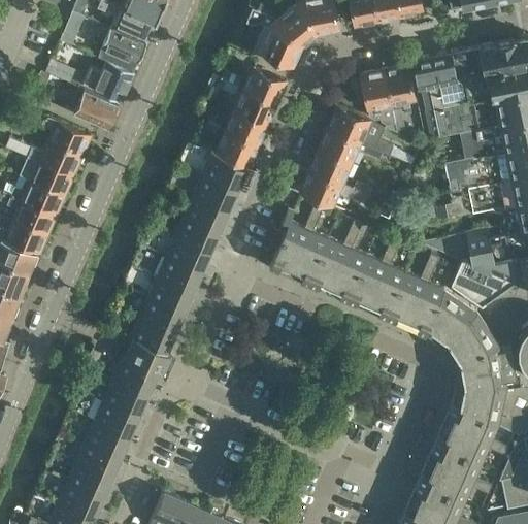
[(76,0),(72,11),(81,15),(88,1),(93,3),(94,0),(76,0)]
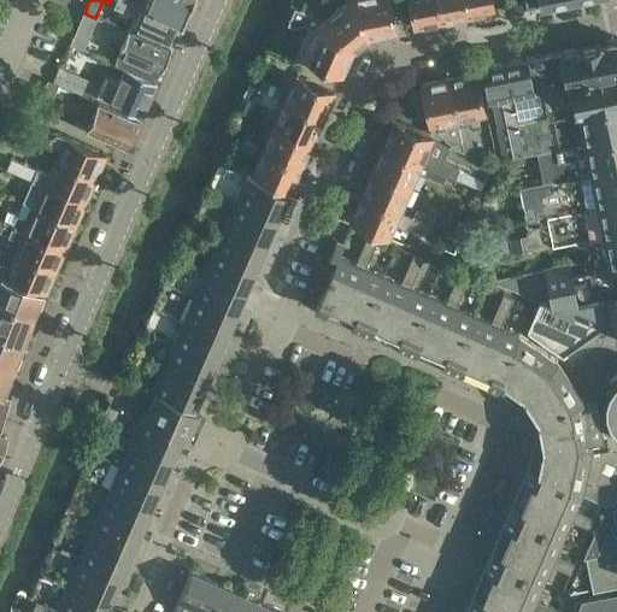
[(118,0),(117,0),(112,11),(134,19),(129,33),(170,49),(180,27),(140,9),(118,0)]
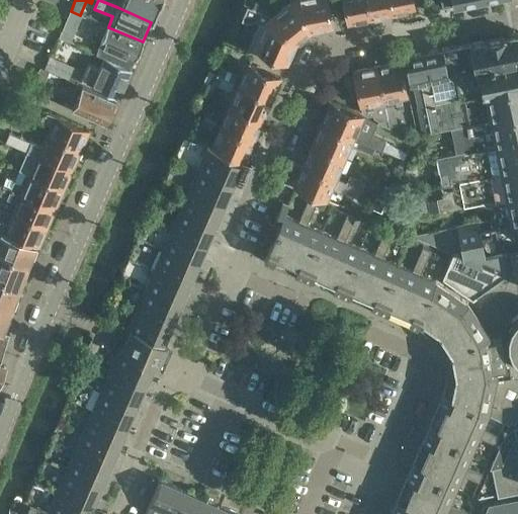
[(119,0),(117,7),(151,22),(161,0),(119,0)]
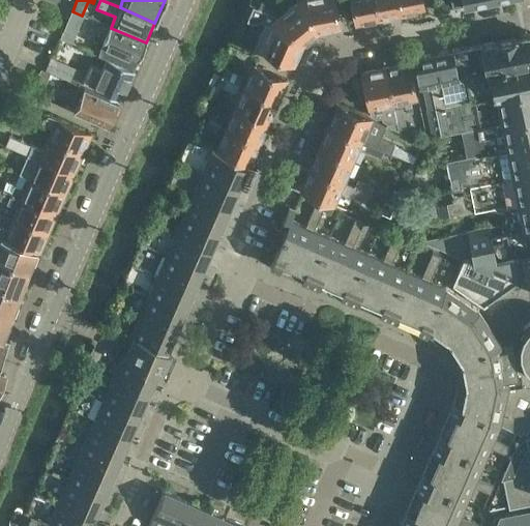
[(303,0),(295,0),(297,6),(319,33),(340,29),(333,0),(306,0),(304,0),(303,0)]
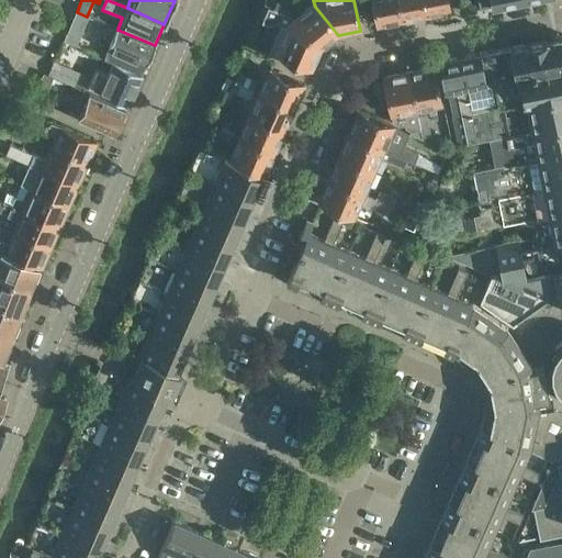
[(396,0),(371,0),(377,28),(402,23),(396,0)]
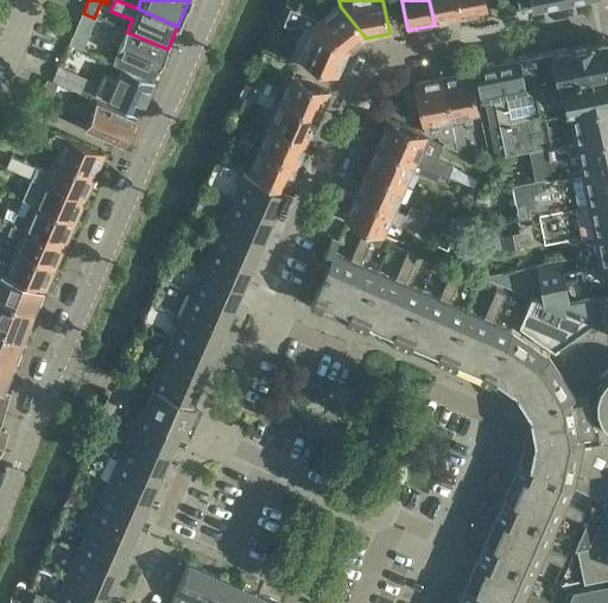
[(455,0),(429,0),(435,25),(460,19),(455,0)]
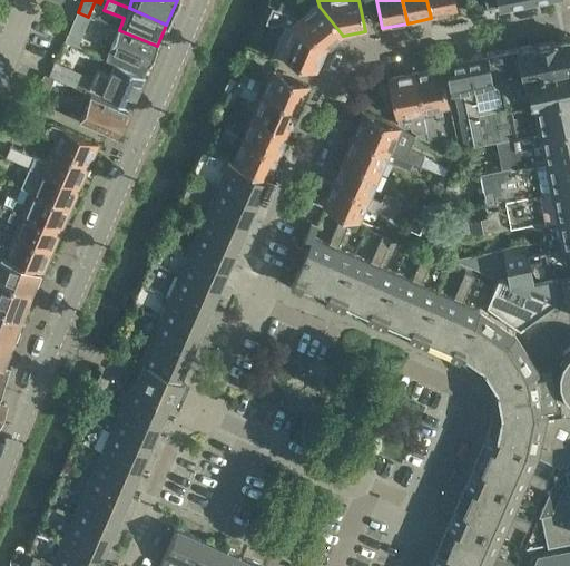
[(426,0),(431,18),(457,13),(453,0),(426,0)]
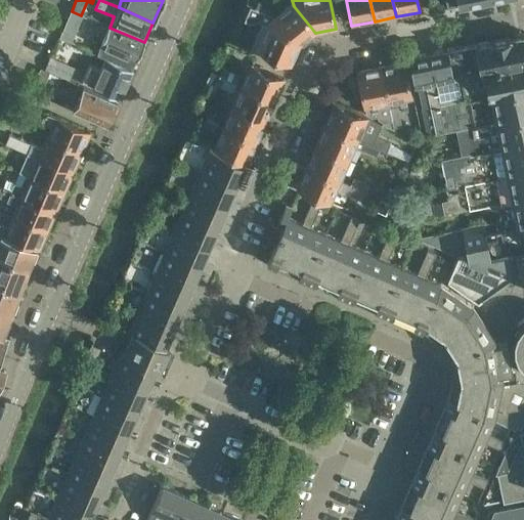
[(444,0),(447,8),(459,6),(459,7),(496,0),(444,0)]
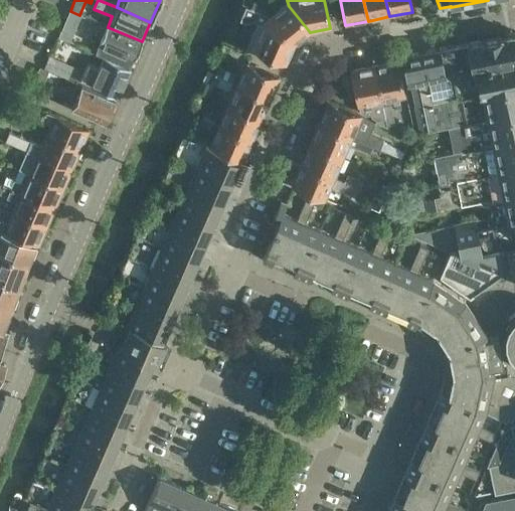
[(289,6),(271,20),(291,46),(310,32),(289,6)]
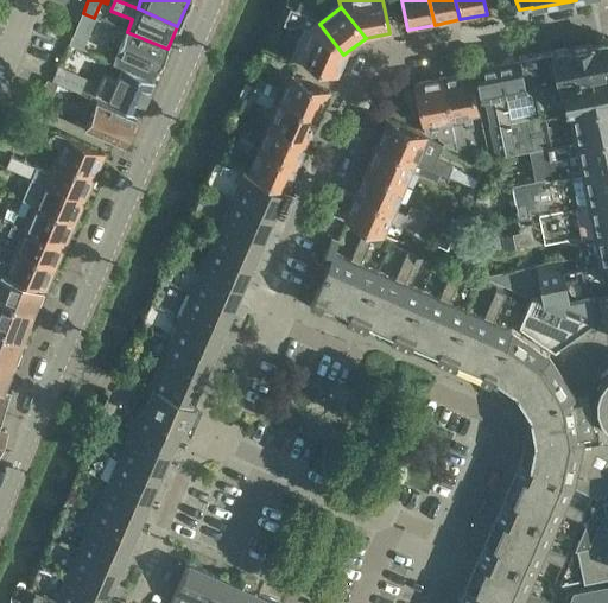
[(320,24),(290,12),(283,29),(290,31),(298,29),(310,33),(298,61),(334,76),(343,55),(320,24)]
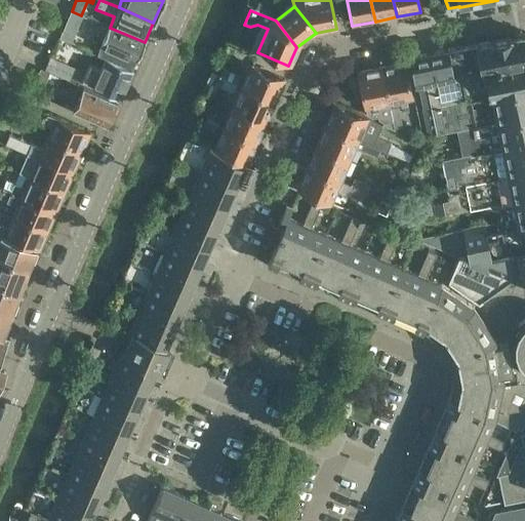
[(61,41),(72,45),(75,39),(76,39),(84,17),(72,12),(61,41)]
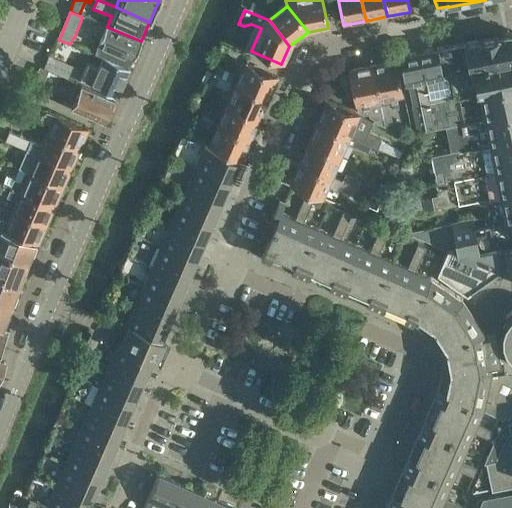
[(141,41),(107,27),(94,56),(101,59),(128,71),(141,41)]
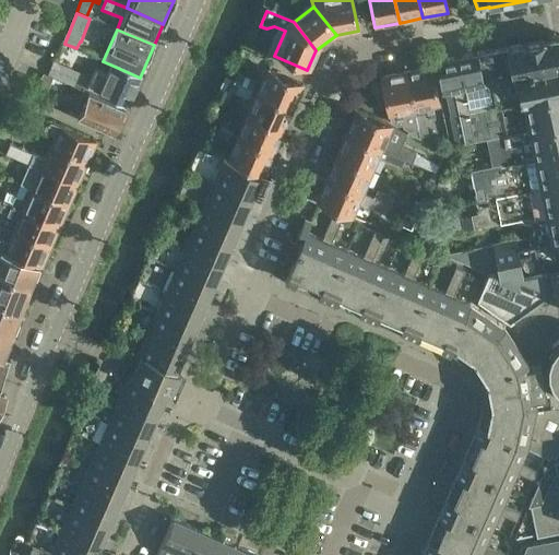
[(558,39),(491,54),(497,80),(510,78),(558,68),(558,39)]
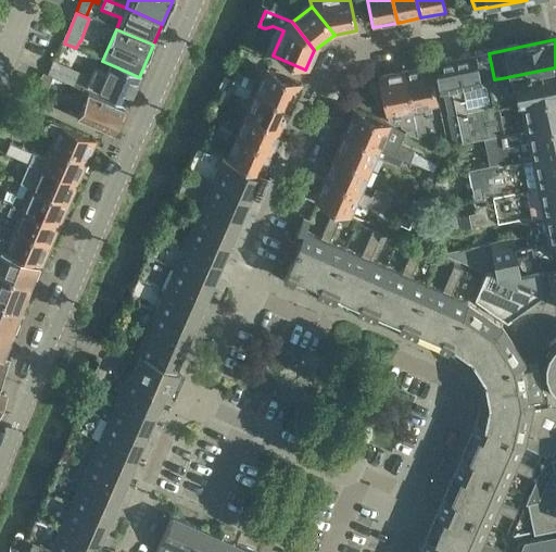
[(480,55),(434,64),(440,90),(494,79),(489,53),(480,55)]
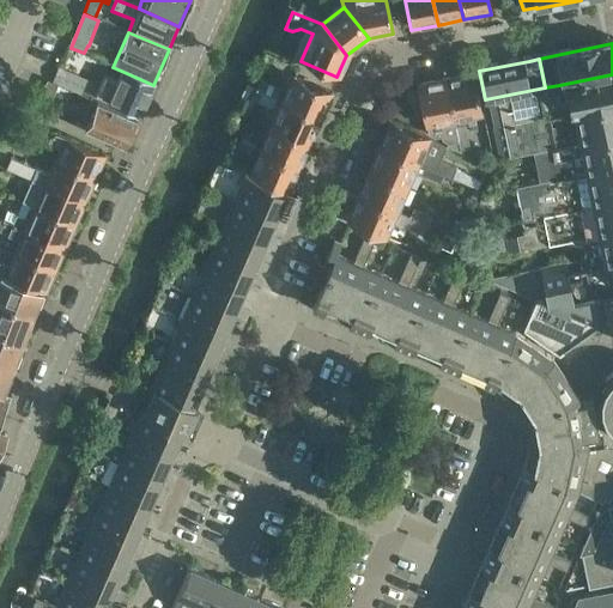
[(104,79),(96,99),(139,117),(153,85),(121,71),(116,84),(104,79)]
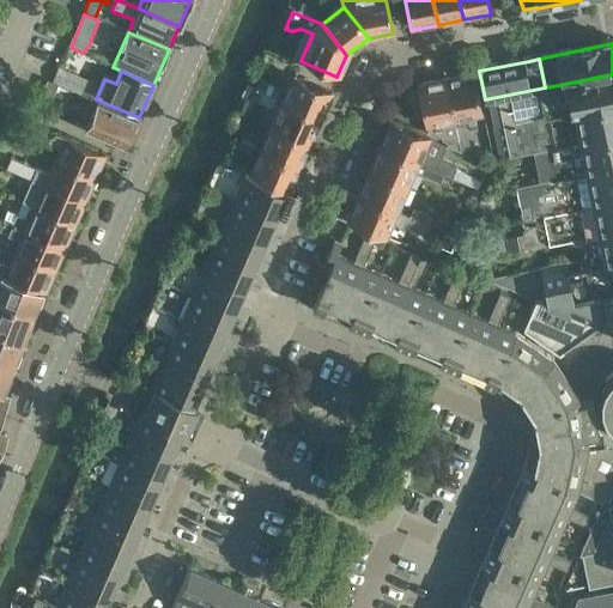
[(55,87),(71,95),(77,97),(83,84),(60,74),(55,87)]
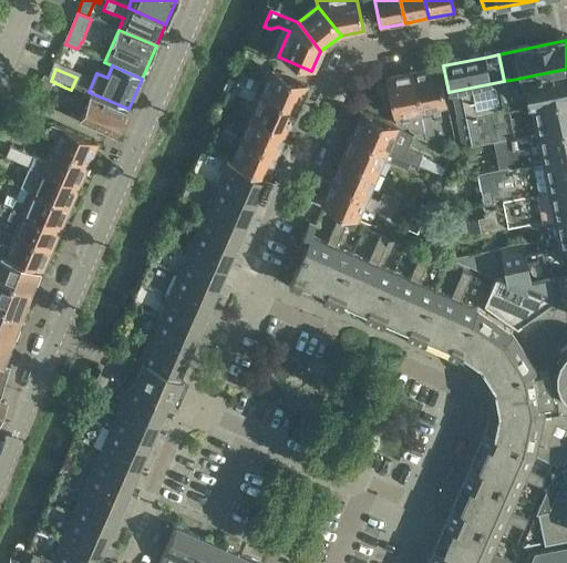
[(566,69),(517,79),(504,81),(449,92),(450,93),(460,91),(462,101),(452,103),(455,121),(566,98),(566,69)]
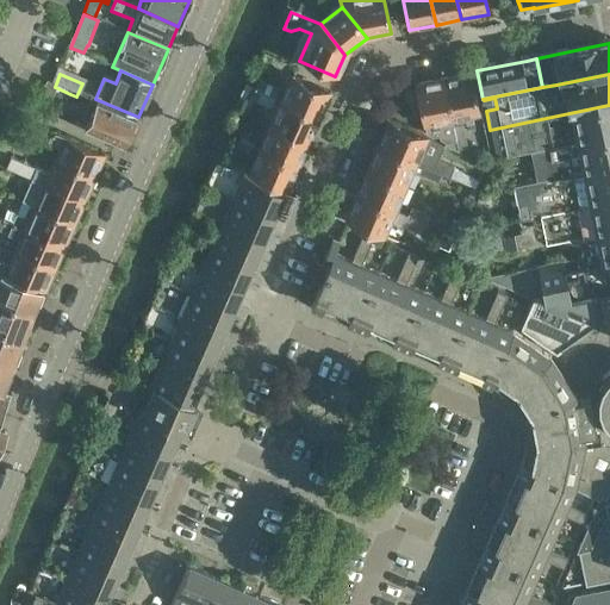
[(471,78),(443,82),(452,122),(453,130),(455,143),(458,153),(467,150),(466,142),(462,119),(478,117),(471,78)]
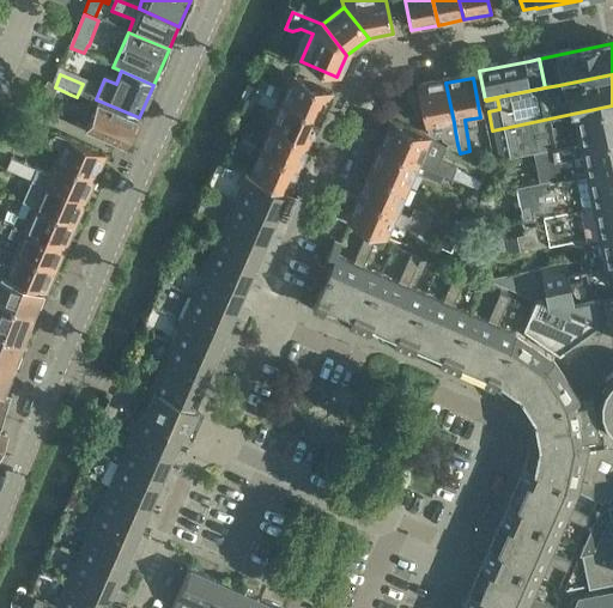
[(292,79),(281,103),(319,120),(329,95),(292,79)]
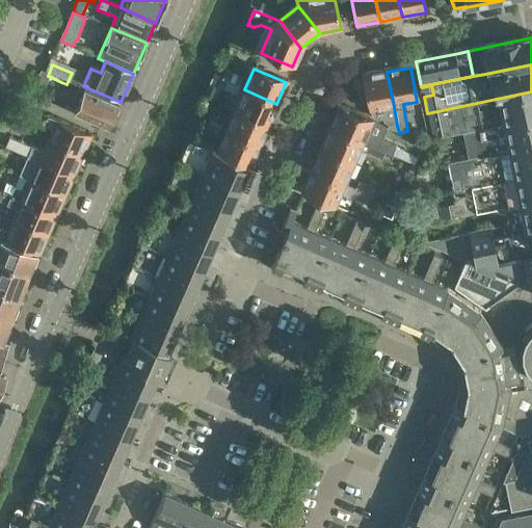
[(222,81),(227,83),(239,88),(242,80),(225,72),(222,81)]
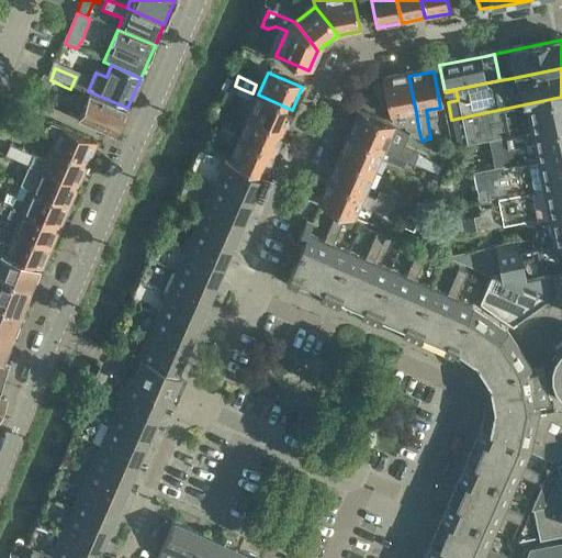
[(416,112),(408,76),(383,80),(391,116),(416,112)]
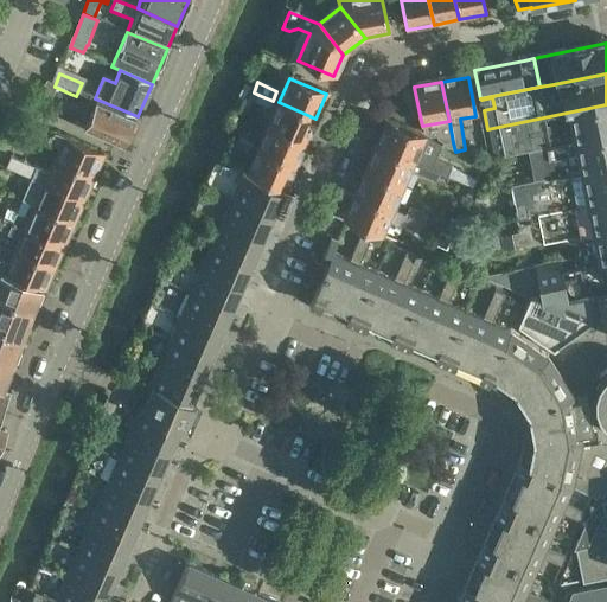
[(70,94),(55,87),(46,104),(63,111),(70,94)]
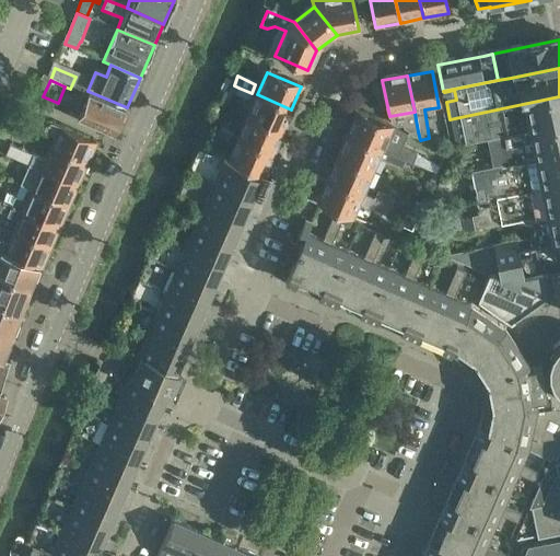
[(252,93),(238,88),(235,95),(248,101),(252,93)]
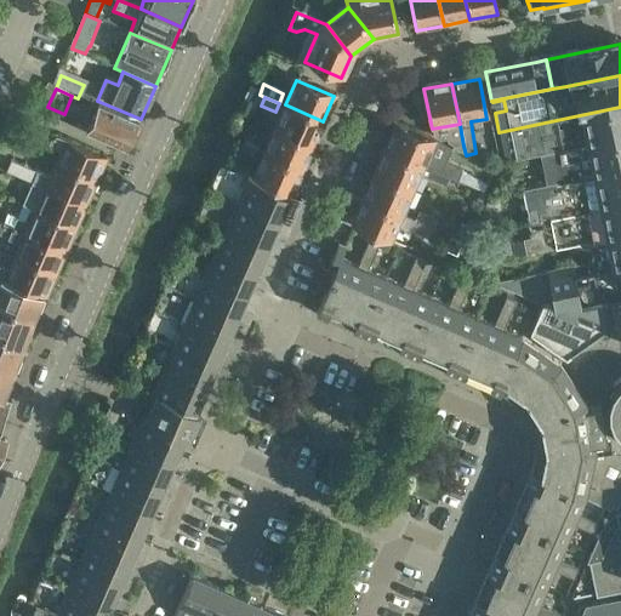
[(285,104),(274,130),(312,146),(323,121),(285,104)]
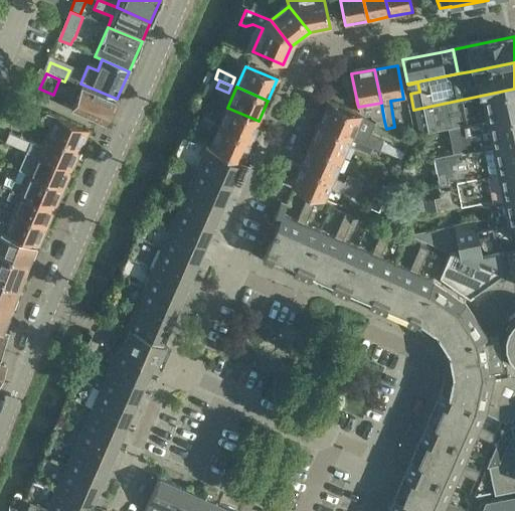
[(79,89),(69,111),(104,126),(114,103),(79,89)]
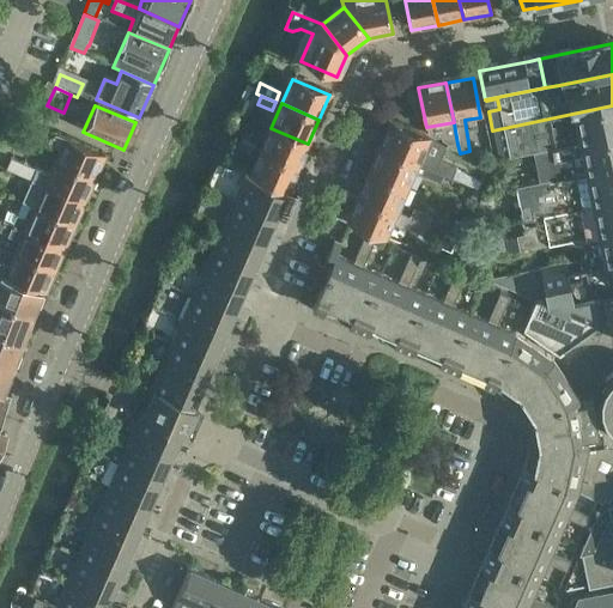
[(612,105),(492,131),(499,162),(545,153),(571,147),(612,138),(612,105)]
